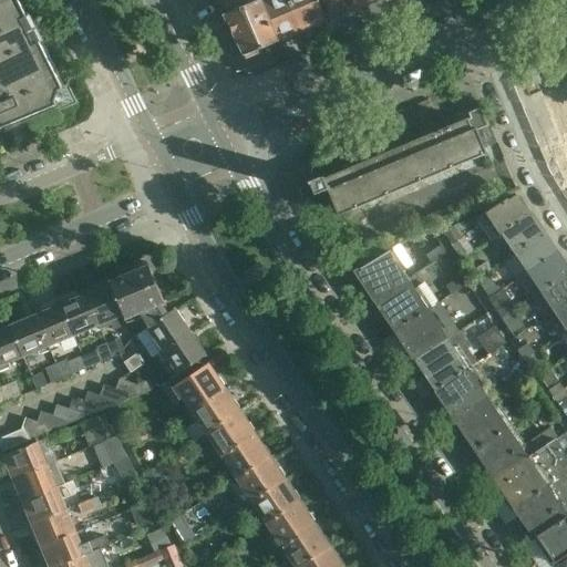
[(0,0),(0,129),(57,106),(55,104),(54,102),(58,91),(60,90),(61,90),(62,90),(17,0),(0,0)]
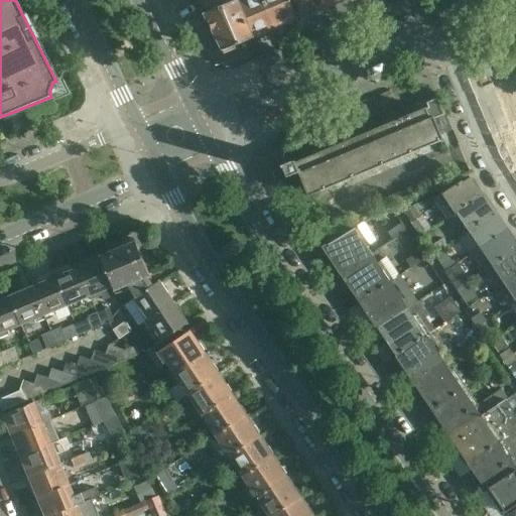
[(196,0),(224,54),(235,49),(234,46),(253,39),(236,0),(196,0)]
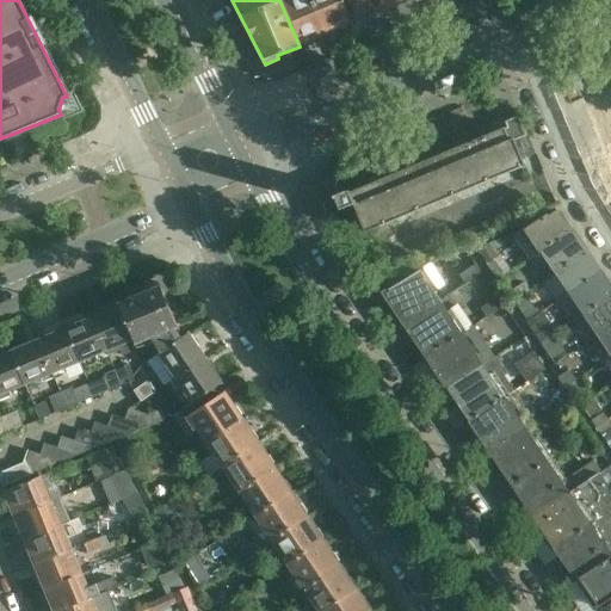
[(279,0),(300,47),(301,45),(306,48),(313,44),(314,39),(326,35),(310,0),(283,0),(281,1),(281,0),(279,0)]
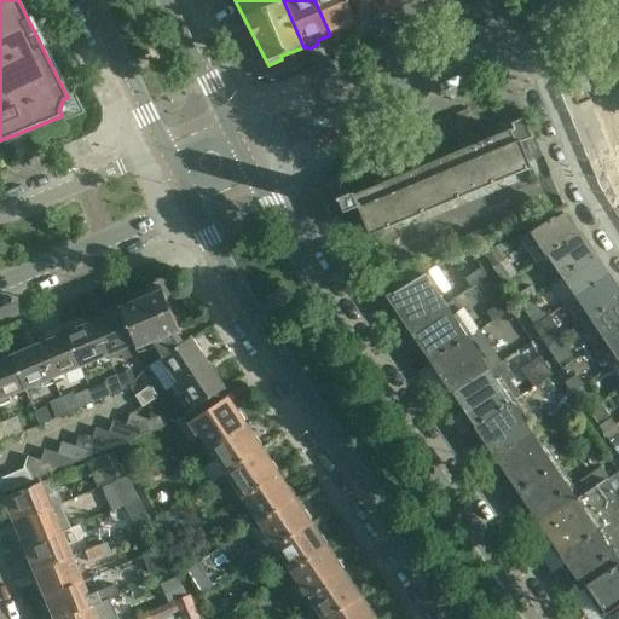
[(314,0),(330,35),(342,30),(346,33),(353,29),(354,25),(358,24),(347,0),(314,0)]
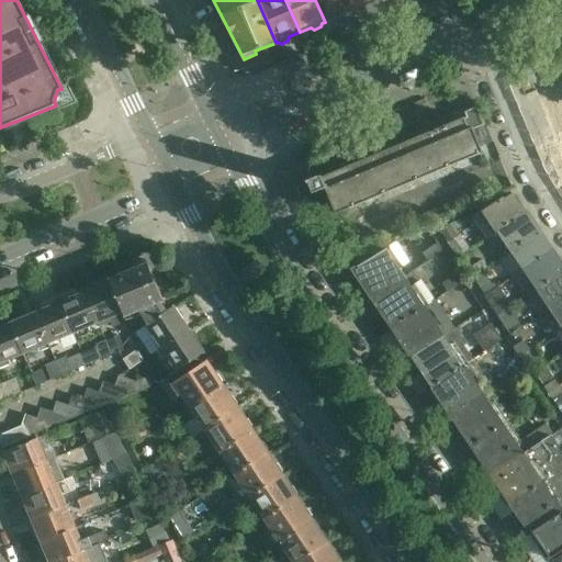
[(357,0),(315,0),(325,22),(328,21),(329,23),(339,20),(338,17),(360,7),(357,0)]
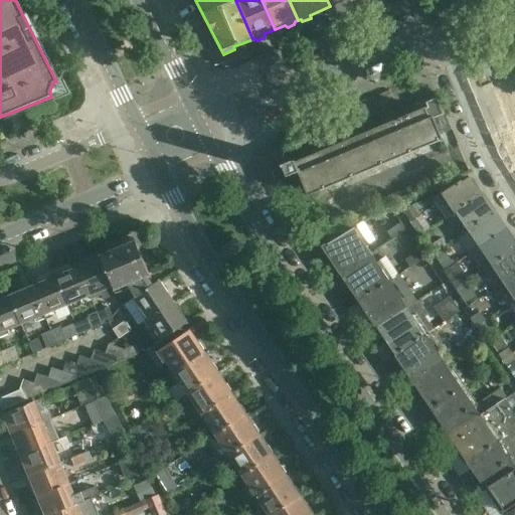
[(514,52),(483,66),(492,87),(488,89),(514,155),(514,52)]
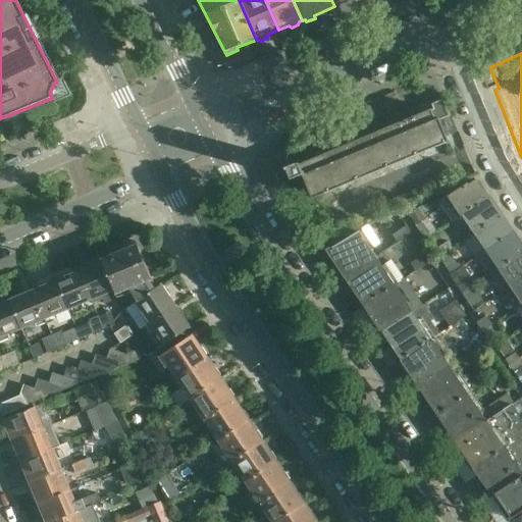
[(442,100),(303,158),(277,169),(279,172),(285,170),(285,171),(288,170),(291,178),(289,179),(291,186),(300,183),(309,205),(315,203),(313,199),(449,142),(439,120),(450,116),(442,100)]
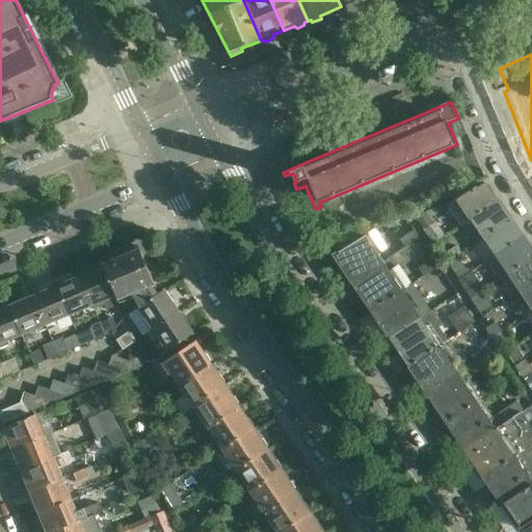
[(468,220),(470,218),(497,202),(486,186),(485,187),(483,185),(476,190),(474,188),(467,193),(467,191),(445,206),(459,227),(468,220)]
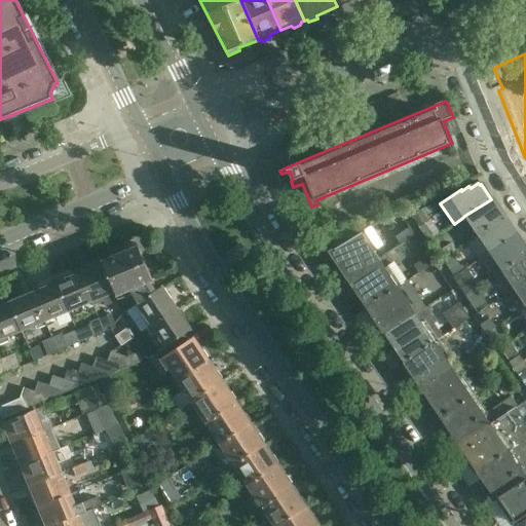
[(493,197),(491,199),(464,216),(477,234),(504,216),(493,197)]
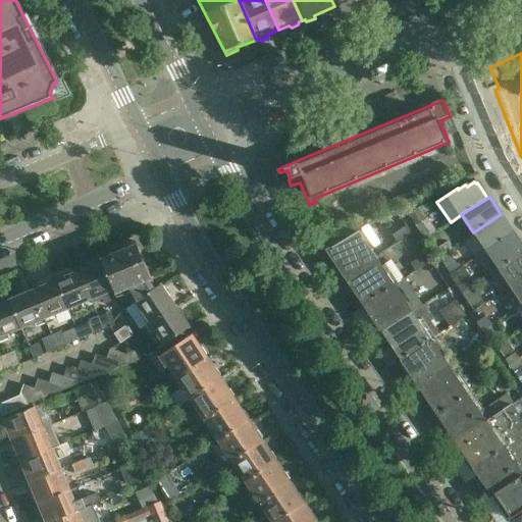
[(418,207),(408,213),(423,240),(435,231),(426,217),(424,218),(418,207)]
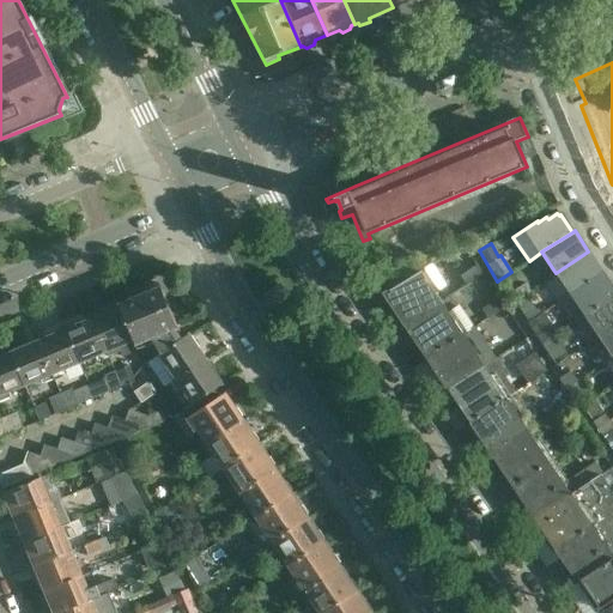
[(602,273),(588,252),(556,273),(570,295),(602,273)]
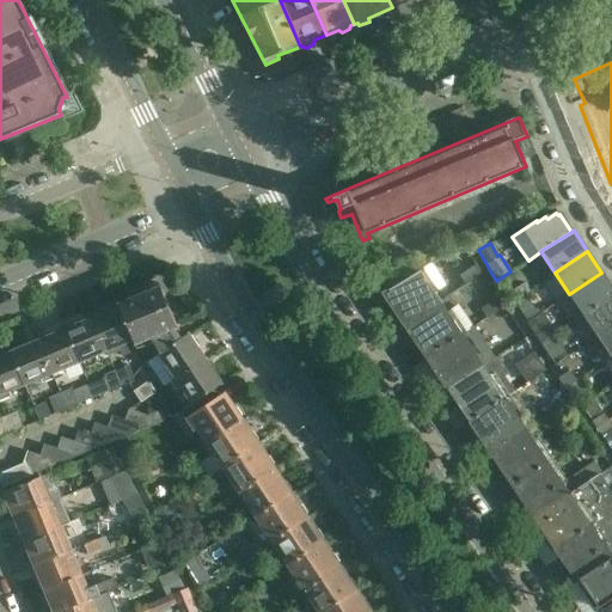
[(441,303),(421,271),(384,294),(405,326),(441,303)]
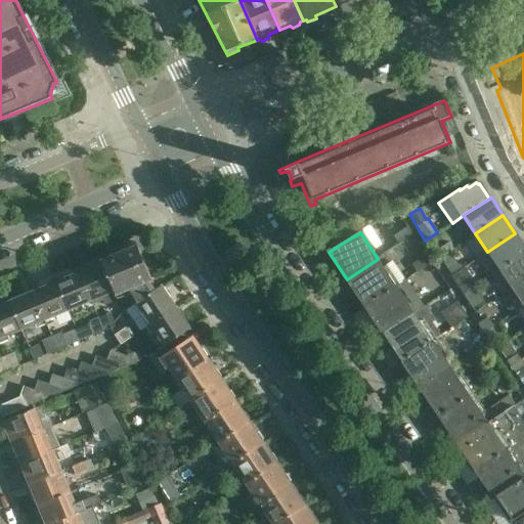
[(523,252),(523,247),(515,233),(487,252),(499,269),(523,252)]
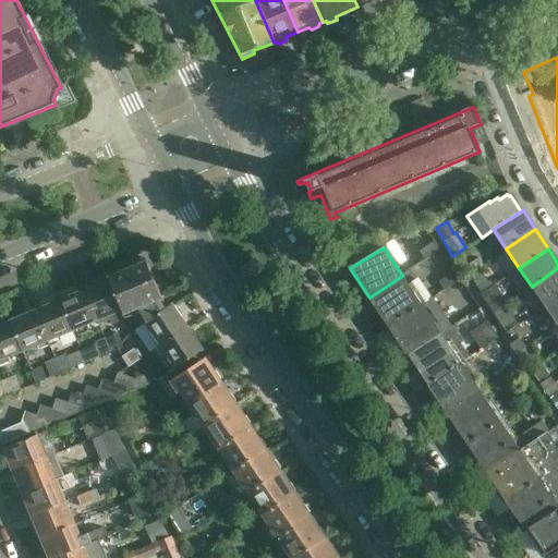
[(478,258),(463,268),(466,275),(477,267),(478,269),(484,266),(478,258)]
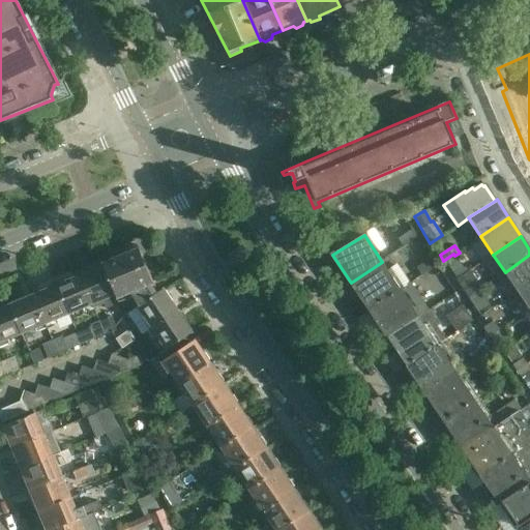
[(241,247),(229,256),(231,259),(234,264),(247,256),(241,247)]
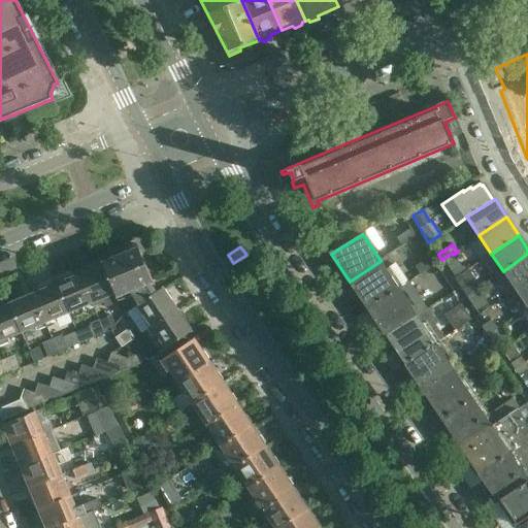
[(116,293),(117,297),(130,292),(138,305),(156,293),(150,283),(152,282),(138,249),(102,264),(103,265),(116,293)]
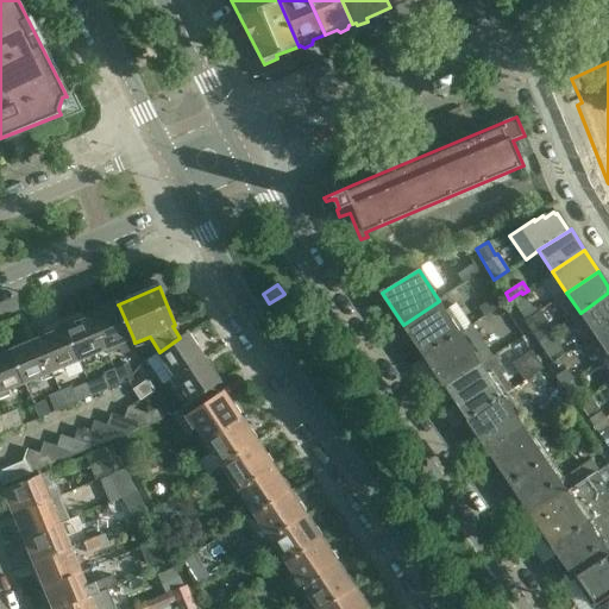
[(531,308),(522,294),(521,292),(509,300),(520,315),(531,308)]
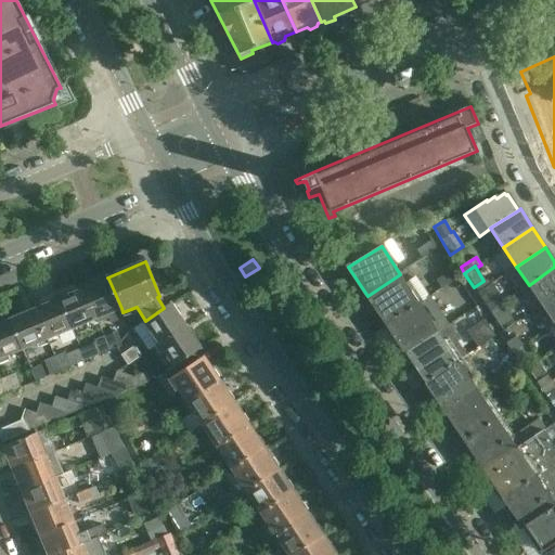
[(554,294),(554,267),(529,285),(541,304),(554,294)]
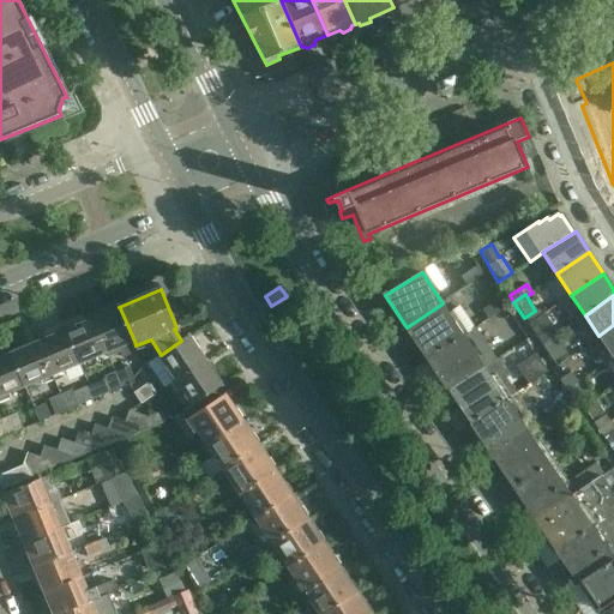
[(495,301),(481,311),(487,320),(503,309),(495,301)]
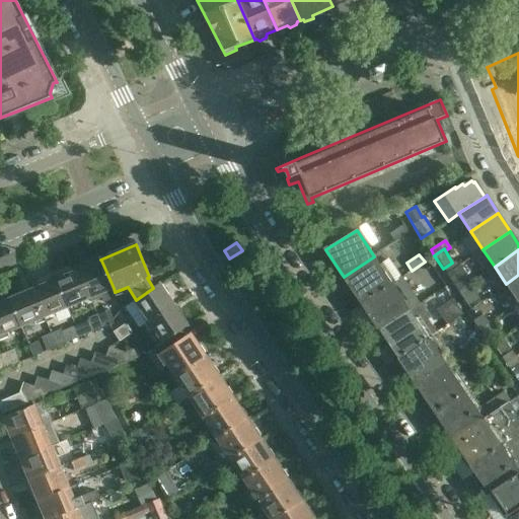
[(392,284),(374,256),(344,277),(362,304),(392,284)]
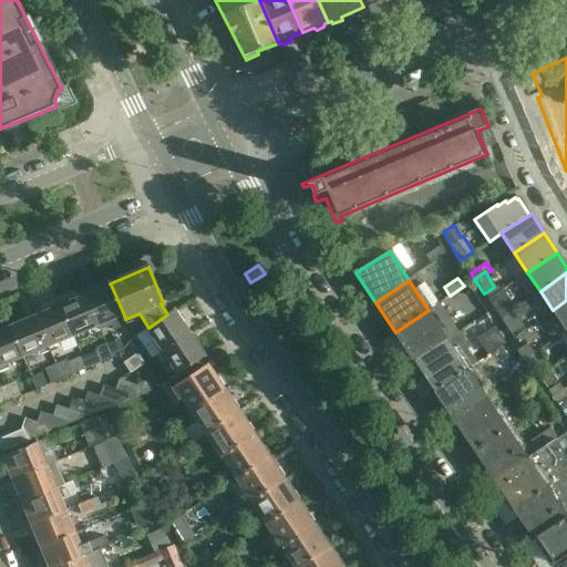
[(111,285),(85,296),(100,330),(110,326),(109,321),(124,315),(111,285)]
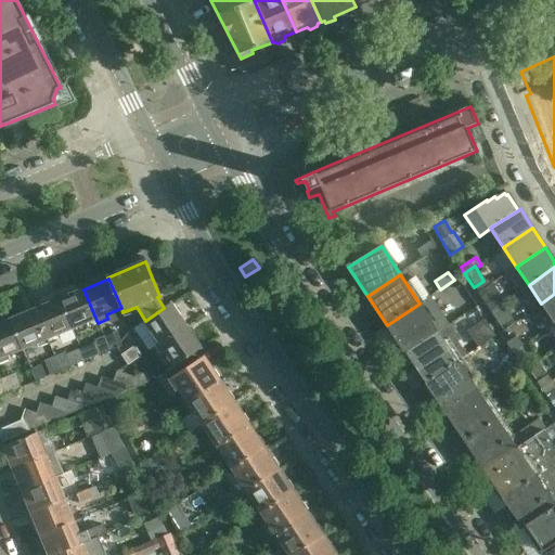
[(490,285),(477,294),(489,312),(502,304),(490,285)]
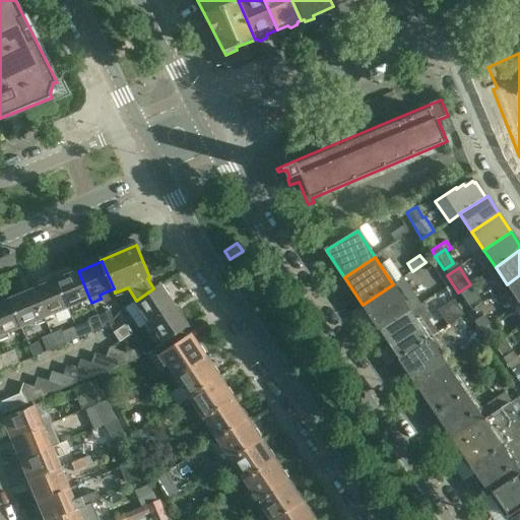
[(78,271),(56,280),(67,308),(80,303),(82,307),(91,303),(78,271)]
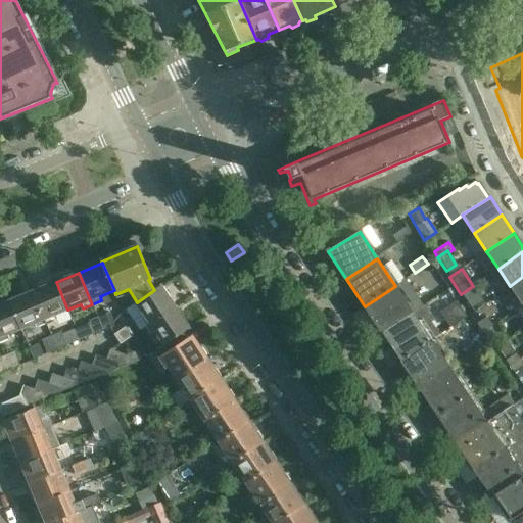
[(522,304),(522,277),(510,286),(522,305),(522,304)]
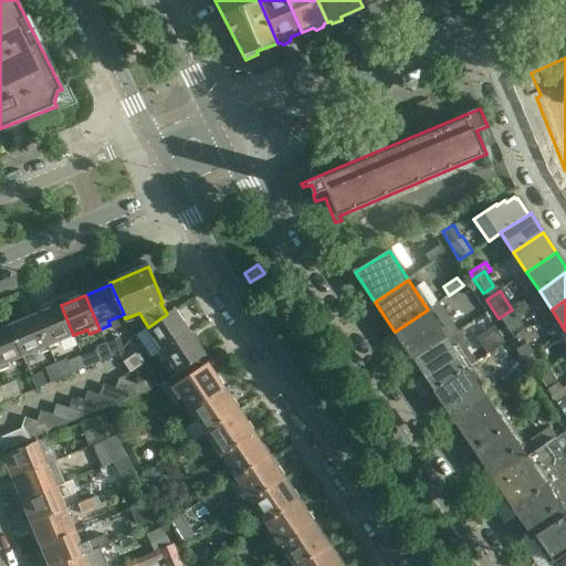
[(61,305),(35,316),(50,350),(60,346),(58,342),(73,335),(61,305)]
